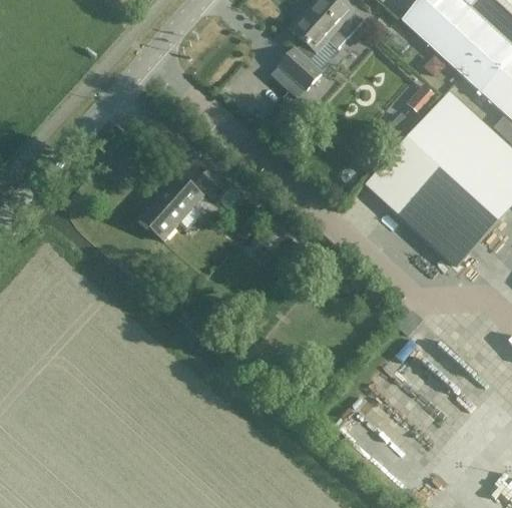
[(363,18),(352,9),(342,0),(316,0),(291,28),(303,39),(295,47),(294,46),(279,62),(306,87),(321,70),(307,58),(315,50),(326,38),(336,48),(363,18)]
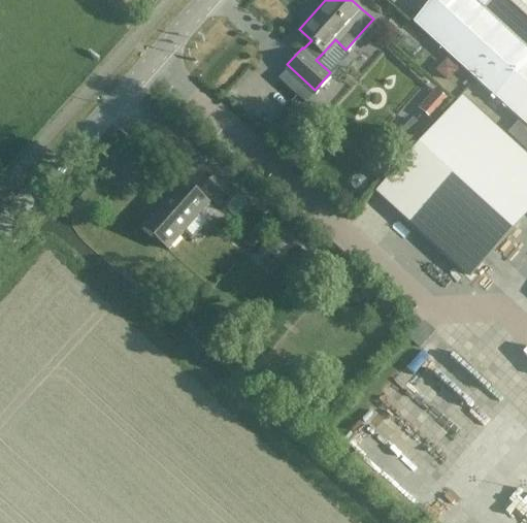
[(429,0),(413,19),(526,123),(526,0),(429,0)]
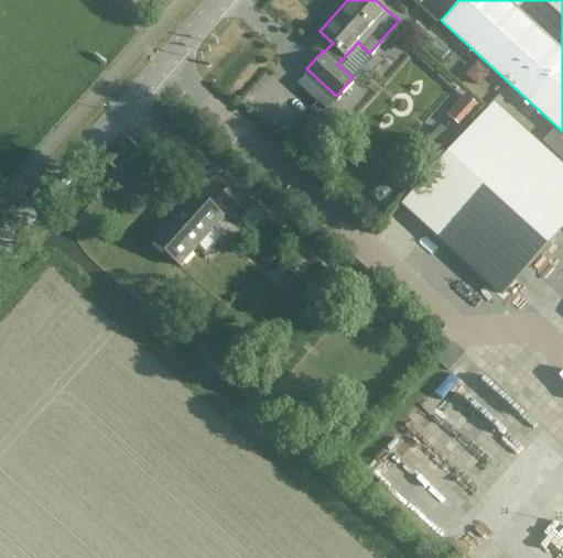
[(478,85),(490,72),(477,59),(465,73),(478,85)]
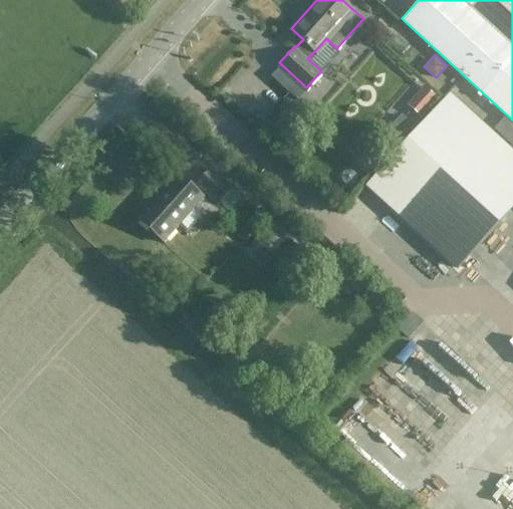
[(422,115),(439,96),(424,83),(407,102),(422,115)]
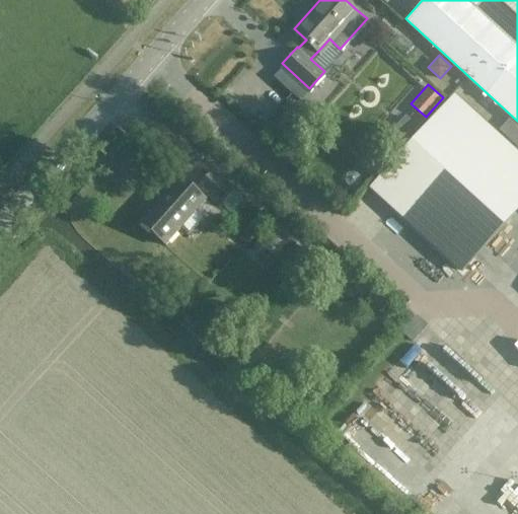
[(462,272),(517,210),(517,150),(454,92),(368,187),(462,272)]
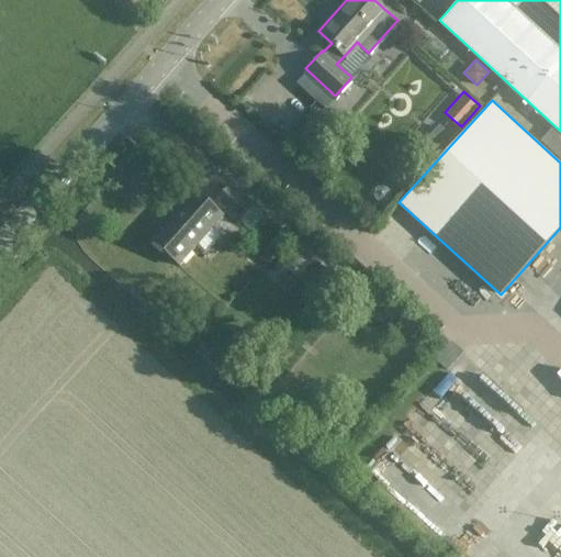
[(430,158),(453,134),(439,122),(417,146),(430,158)]
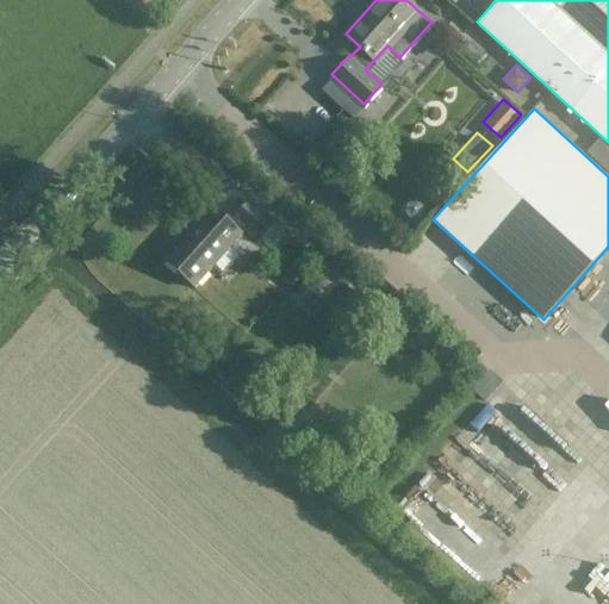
[(608,169),(608,145),(600,137),(588,150),(608,169)]
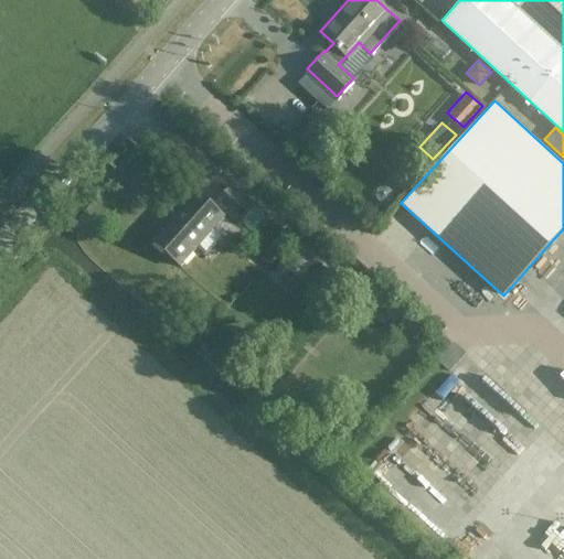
[(238,221),(255,203),(232,183),(215,201),(238,221)]
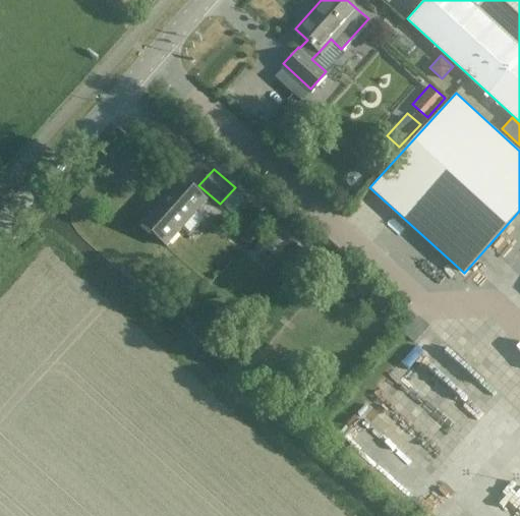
[(166,242),(206,197),(180,175),(139,219),(166,242)]
